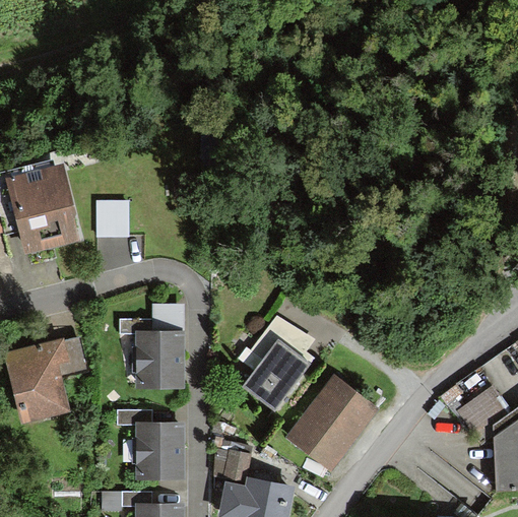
[(0,216),(3,230),(17,225),(24,255),(78,242),(72,219),(76,218),(62,164),(12,177),(10,171),(0,173),(0,216)]
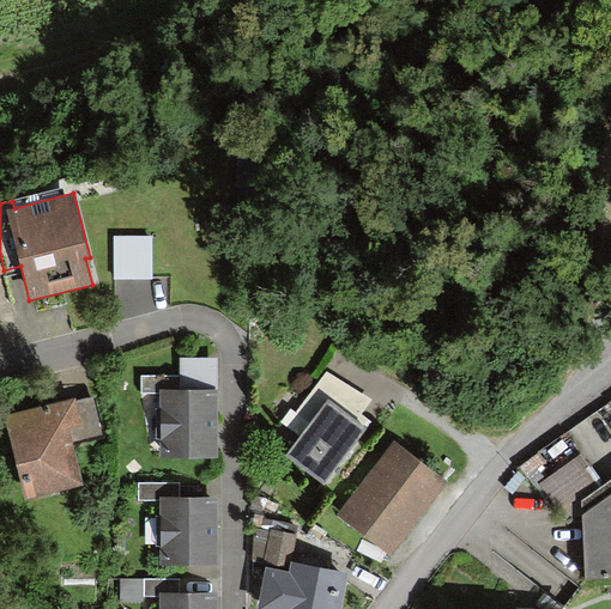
[(151,233),(113,235),(113,278),(151,278),(151,233)]
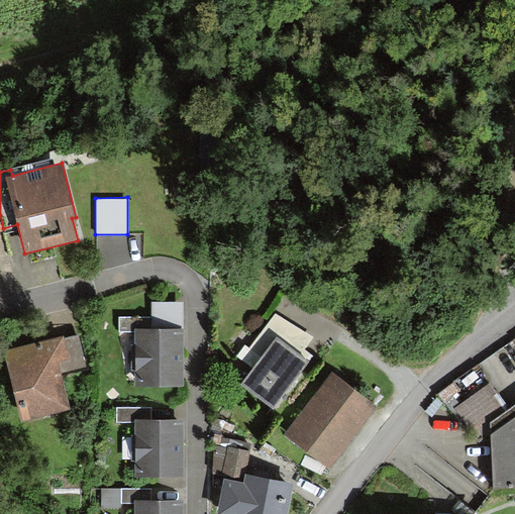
[(150,300),(149,315),(149,329),(182,329),(182,300),(150,300)]
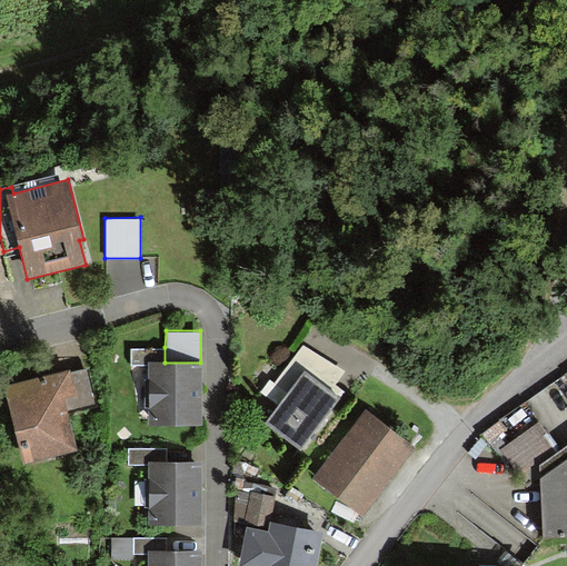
[(262,425),(299,452),(344,391),(335,384),(344,370),(304,345),(274,381),(287,391),(262,425)]
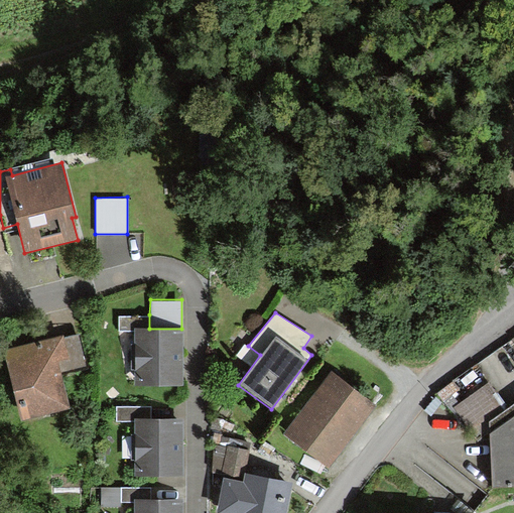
[(133,386),(183,385),(183,329),(181,329),(149,329),(149,314),(117,314),(117,331),(133,331),(133,386)]
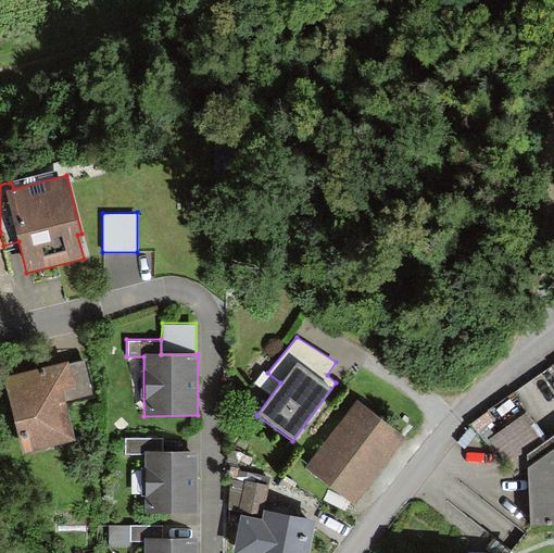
[(2,377),(22,453),(75,440),(66,404),(95,397),(85,356),(2,377)]
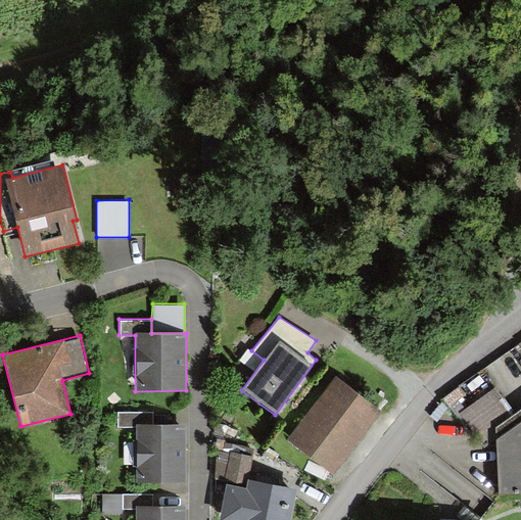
[(380,410),(334,376),(286,440),(332,474),(380,410)]
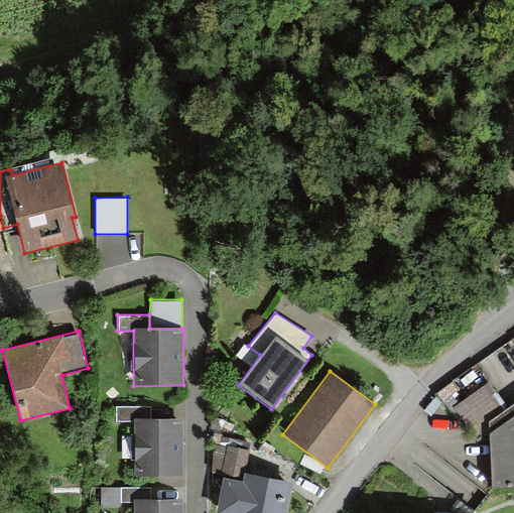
[(489,421),(507,407),(488,380),(453,406),(475,436),(489,427),(489,421)]
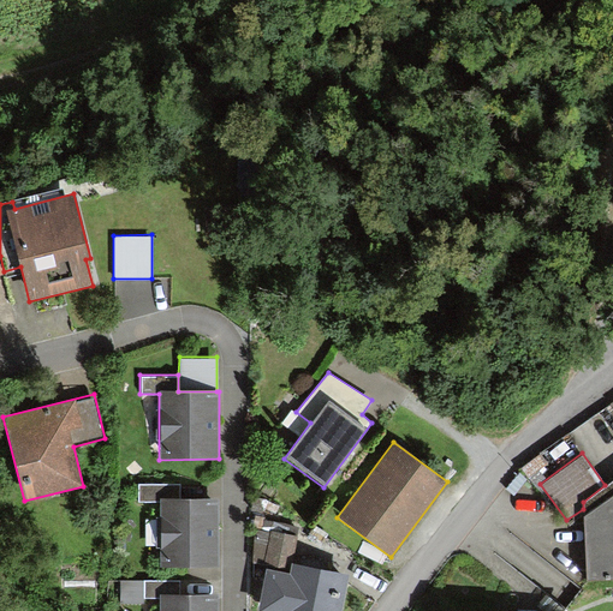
[(583,509),(583,516),(612,495),(612,479),(605,485),(583,502),(583,509)]
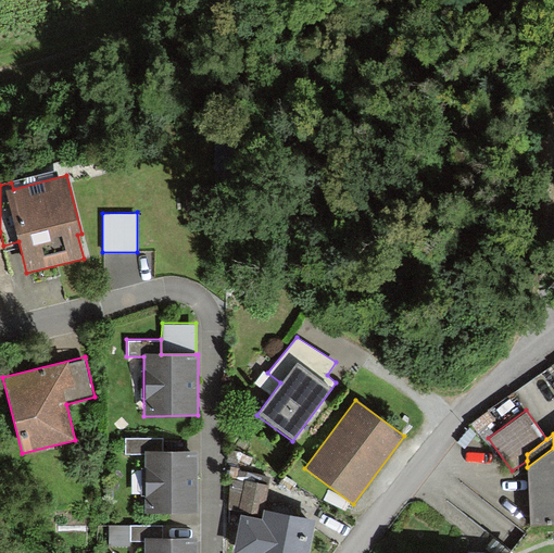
[(143,513),(196,512),(196,452),(161,452),(160,436),(124,437),(124,454),(142,454),(143,513)]
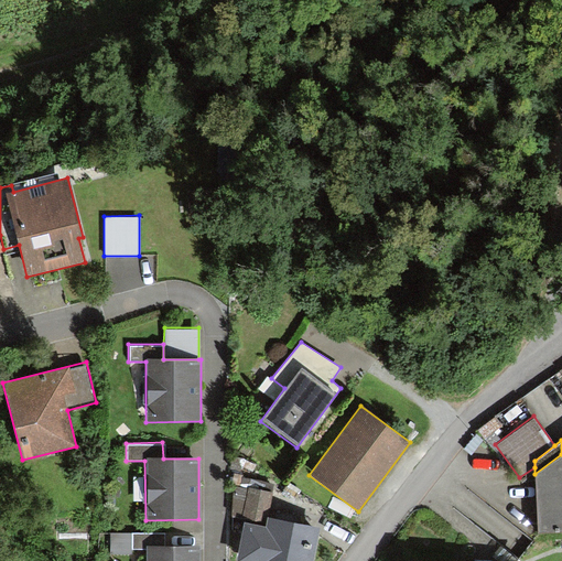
[(537,532),(561,531),(561,454),(535,474),(537,532)]
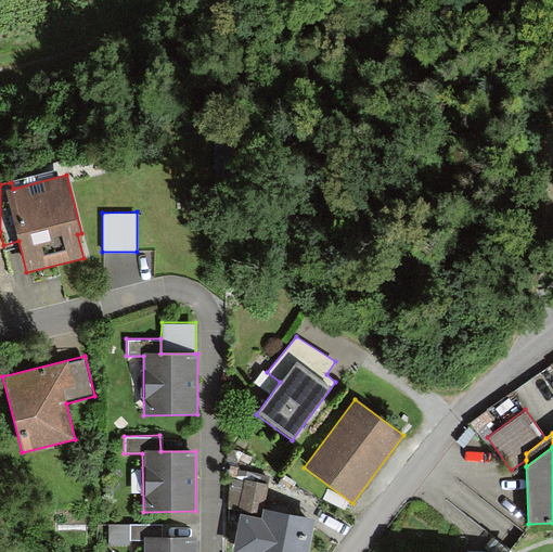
[(268,484),(242,478),(238,502),(264,506),(268,484)]
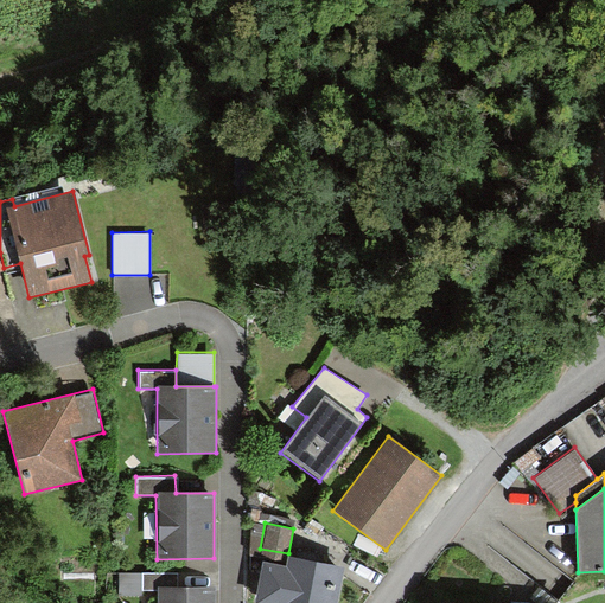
[(262,562),(253,602),(336,602),(343,568),(287,556),(285,566),(262,562)]
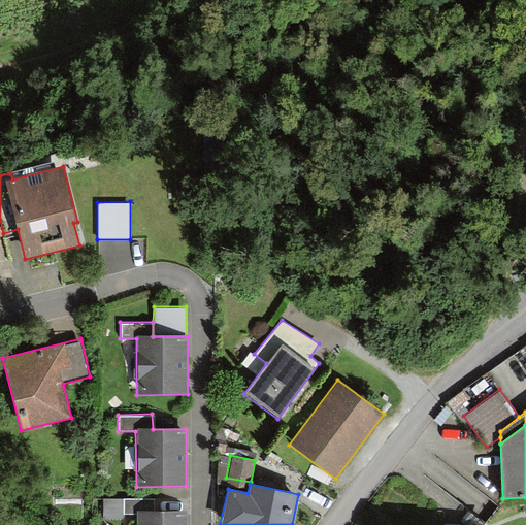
[(122,513),(122,497),(102,497),(102,517),(122,517),(122,513)]
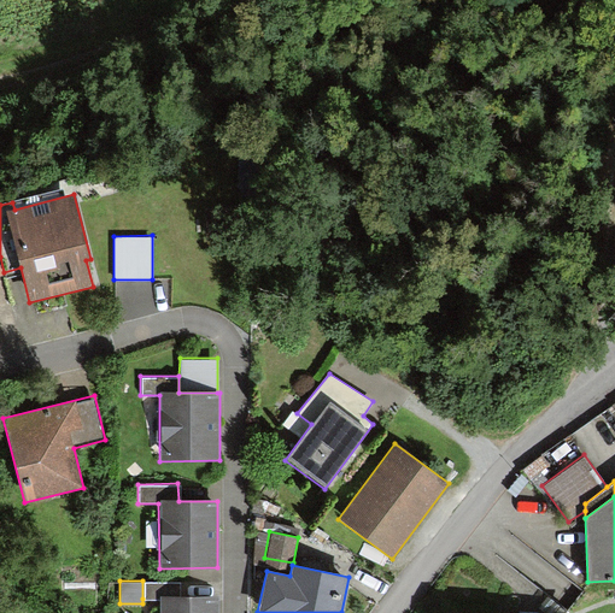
[(159,612),(216,612),(217,596),(179,596),(179,581),(142,581),(142,599),(160,599),(159,612)]
